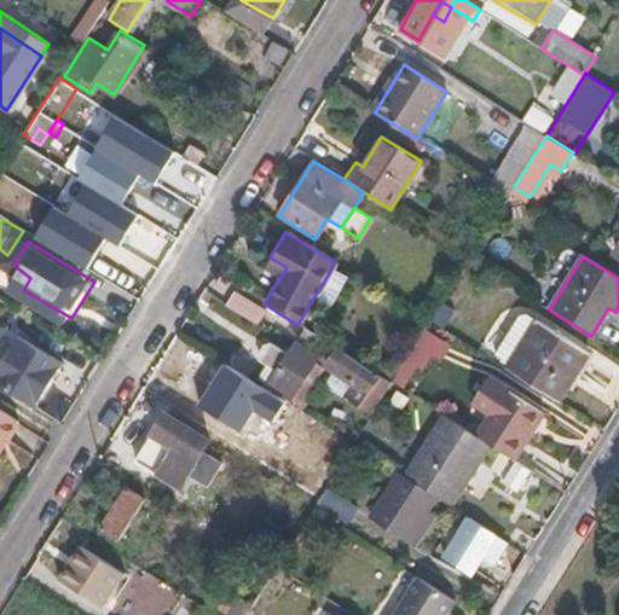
[(236,291),(226,307),(256,326),(266,311),(236,291)]
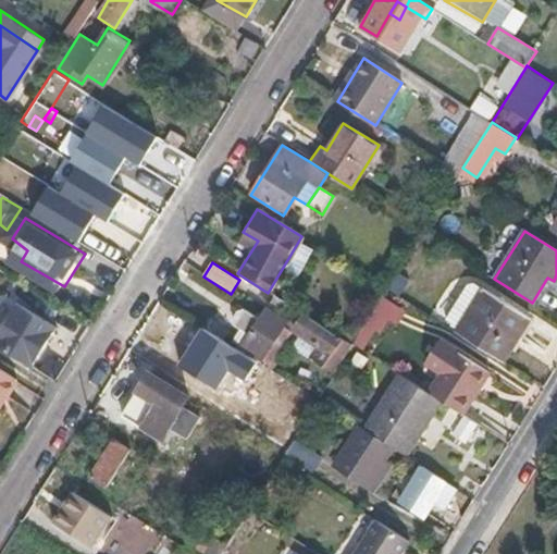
[(484,290),(457,334),(502,362),(530,318),(484,290)]
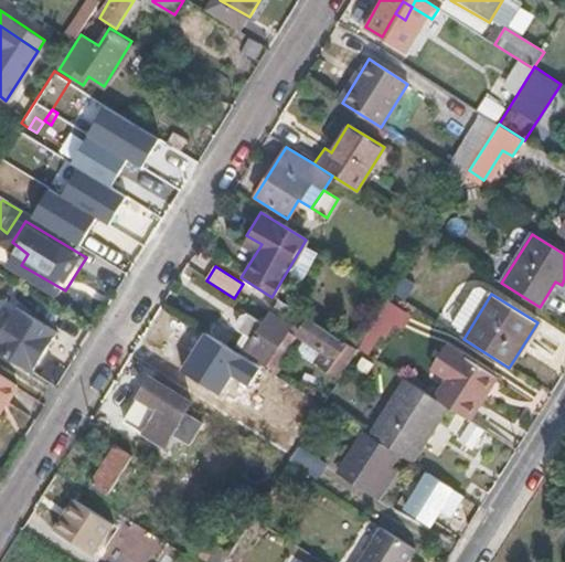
[(358,350),(347,343),(278,300),(273,308),(294,321),(299,333),(327,351),(318,364),(340,379),(358,350)]
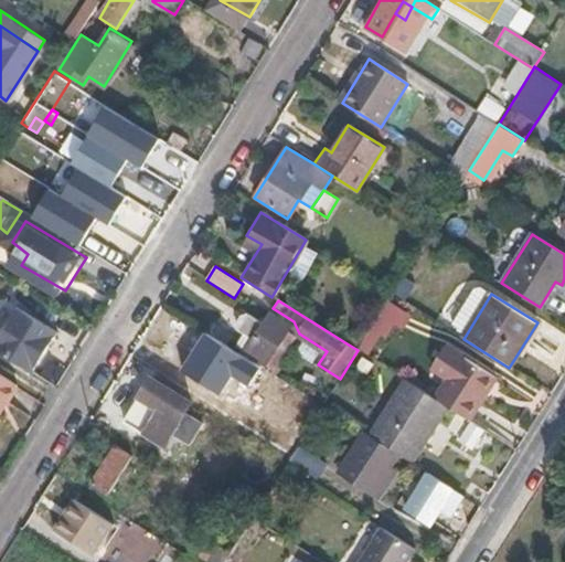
[(18,307),(0,335),(0,350),(33,372),(60,332),(18,307)]
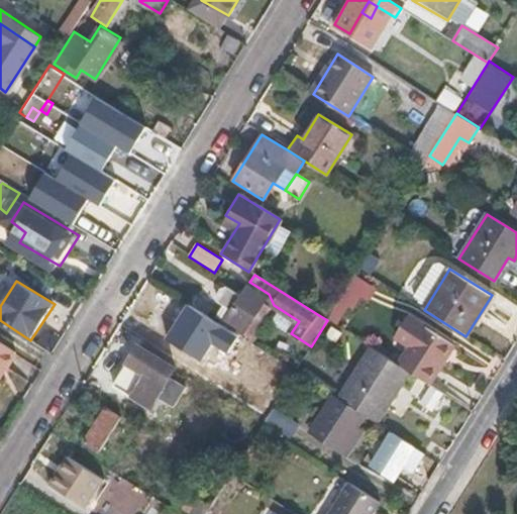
[(263,304),(266,299),(245,287),(238,298),(231,293),(223,307),(231,311),(224,323),(250,340),(268,311),(268,308),(263,304)]
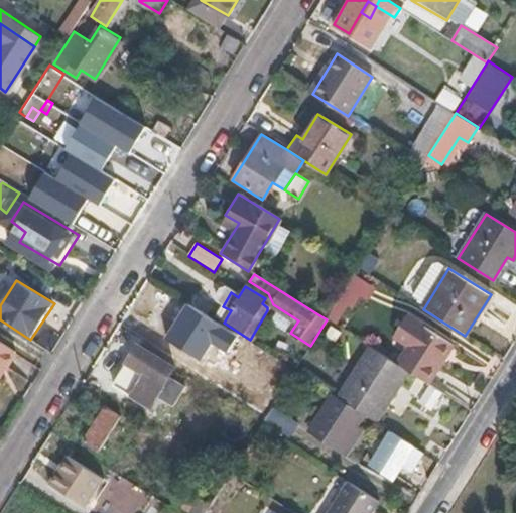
[(191,292),(186,301),(209,313),(214,305),(191,292)]
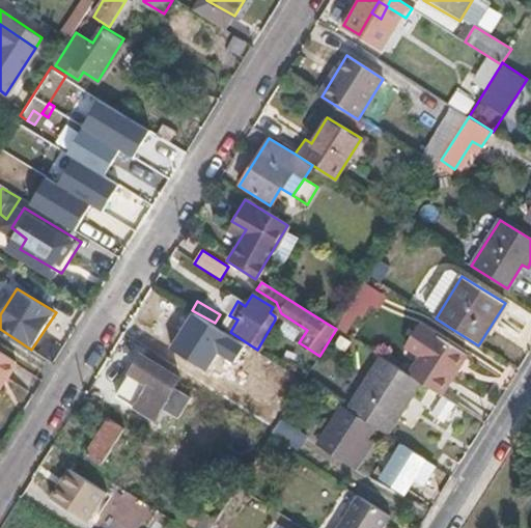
[(326,323),(336,329),(341,321),(331,313),(326,323)]
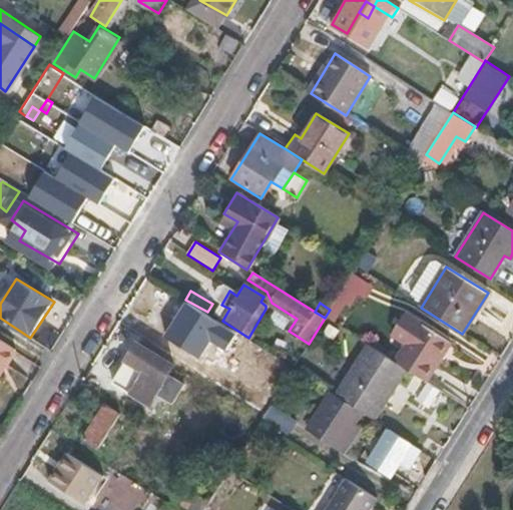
[(406,370),(422,379),(426,382),(450,343),(405,315),(391,337),(407,346),(396,363),(406,370)]
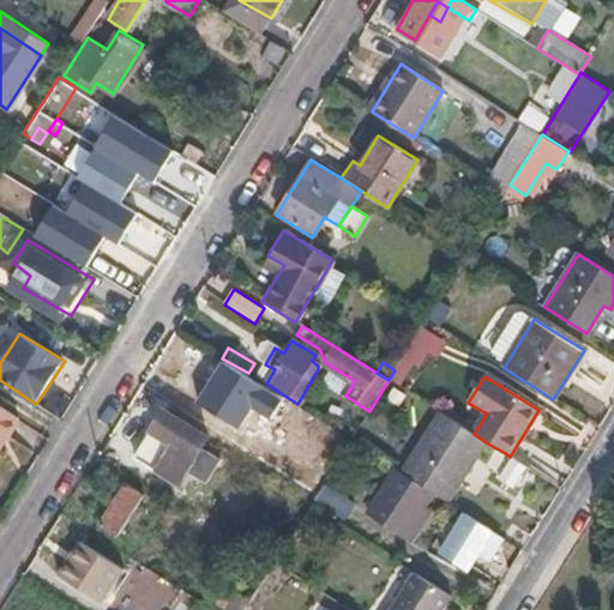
[(217,426),(172,397),(164,410),(209,439),(217,426)]
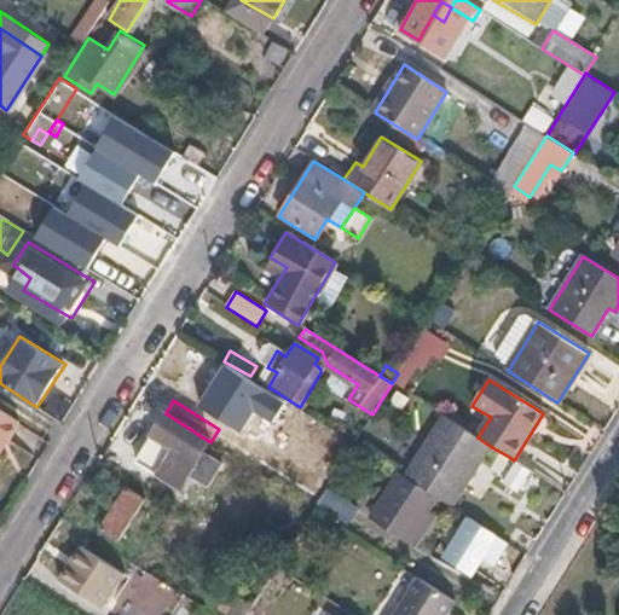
[(0,437),(6,441),(18,421),(0,408),(0,437)]
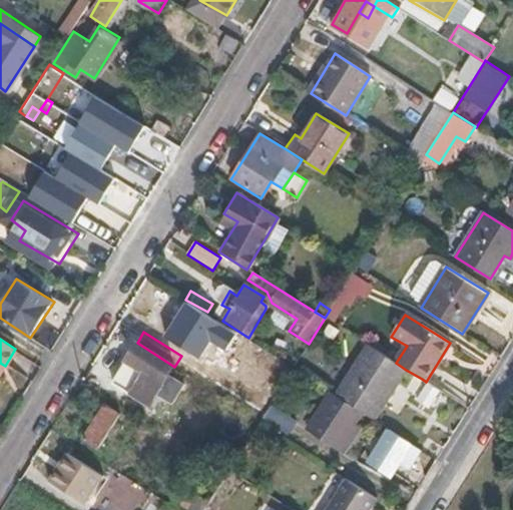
[(137,343),(125,361),(137,369),(144,373),(137,383),(130,394),(148,406),(174,367),(137,343)]
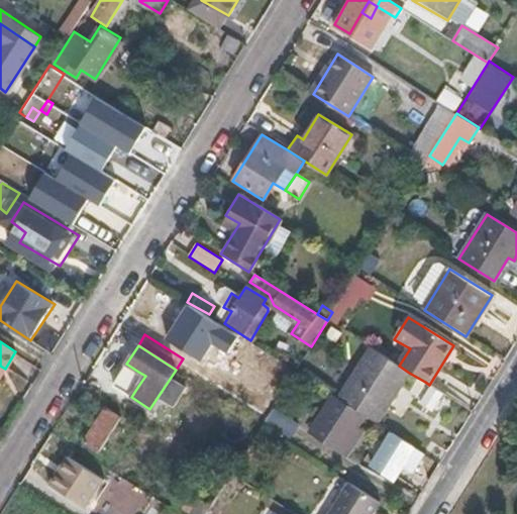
[(374,349),(342,402),(365,416),(378,424),(409,373),(399,366),(374,349)]
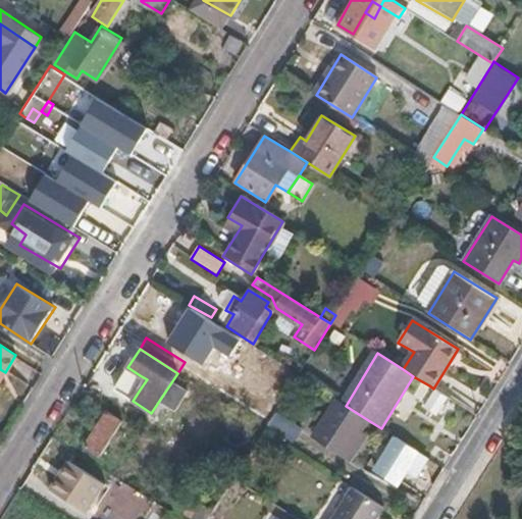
[(140,390),(147,379),(140,375),(134,385),(140,390)]
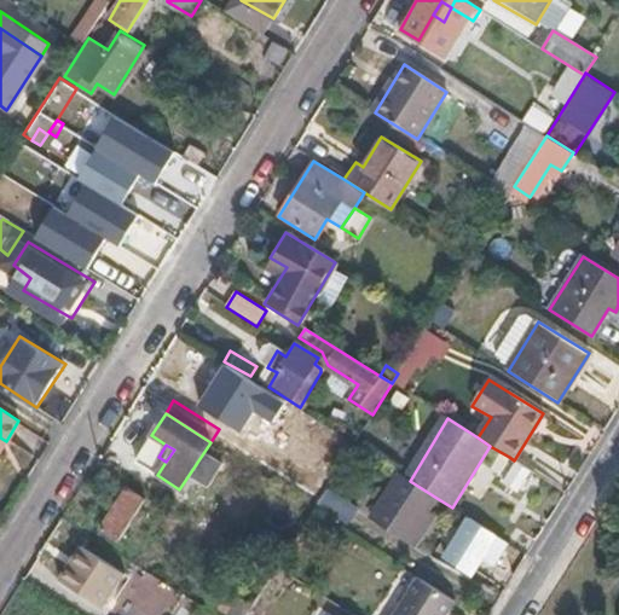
[(508,520),(537,475),(514,460),(509,457),(481,503),(508,520)]
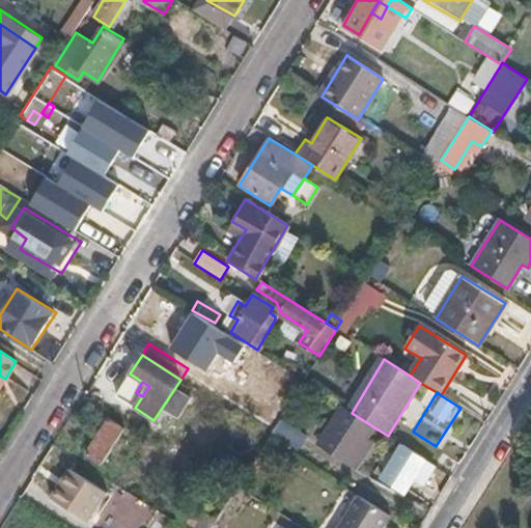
[(374,427),(352,413),(342,407),(318,445),(350,467),(366,440),(374,427)]
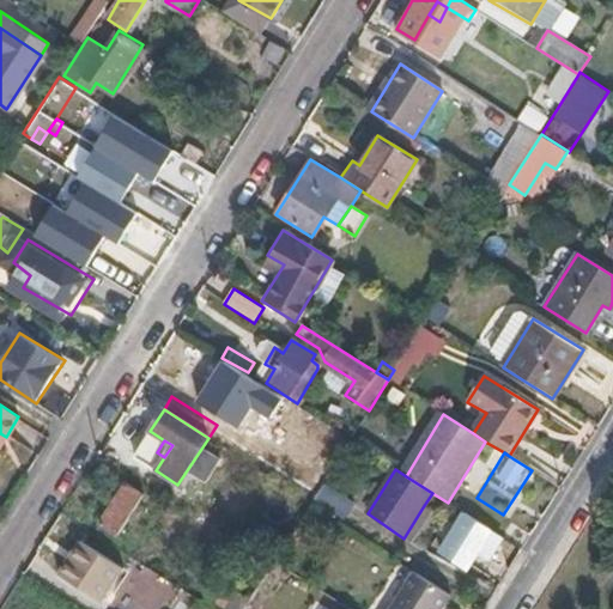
[(139,492),(126,483),(101,524),(113,533),(139,492)]
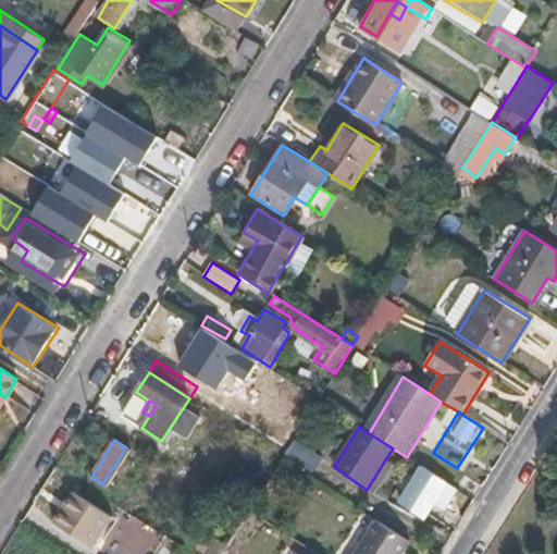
[(292,441),(282,455),(311,474),(321,458),(292,441)]
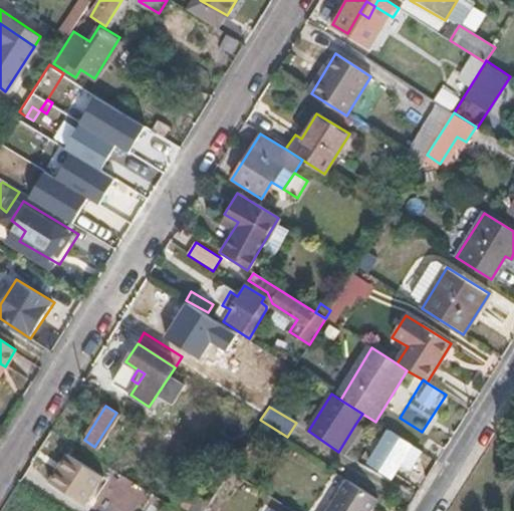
[(338,452),(343,455),(359,429),(354,426),(338,452)]
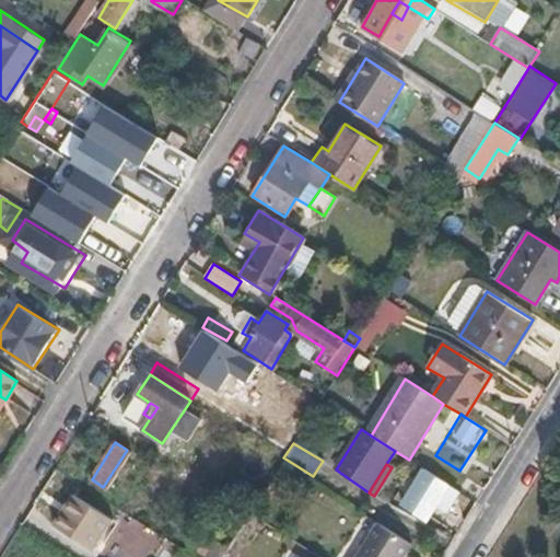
[(284,465),(263,500),(273,507),(295,471),(284,465)]
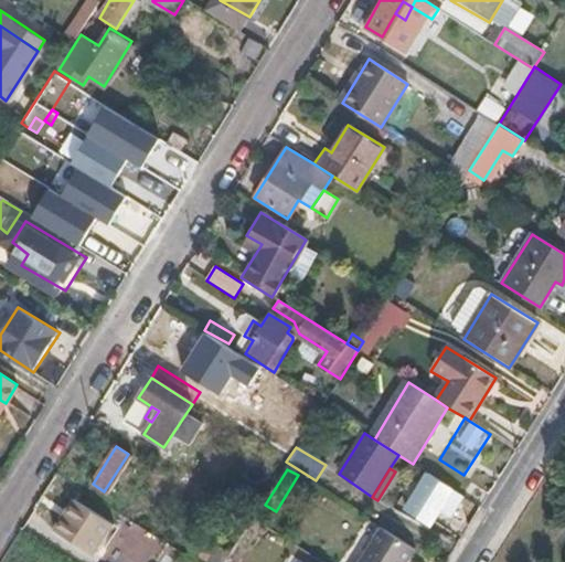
[(454,494),(428,478),(408,510),(433,526),(454,494)]
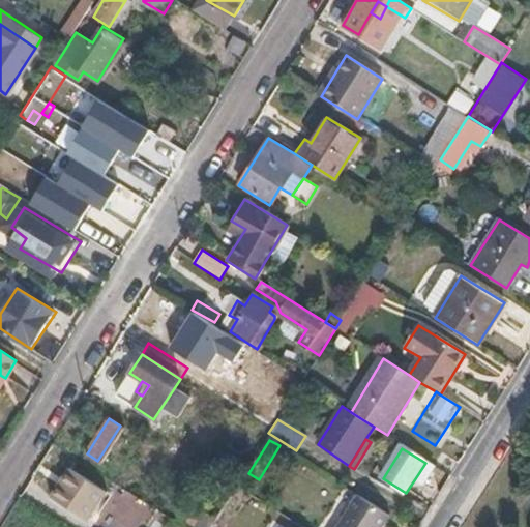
[(139,505),(107,485),(95,503),(127,524),(139,505)]
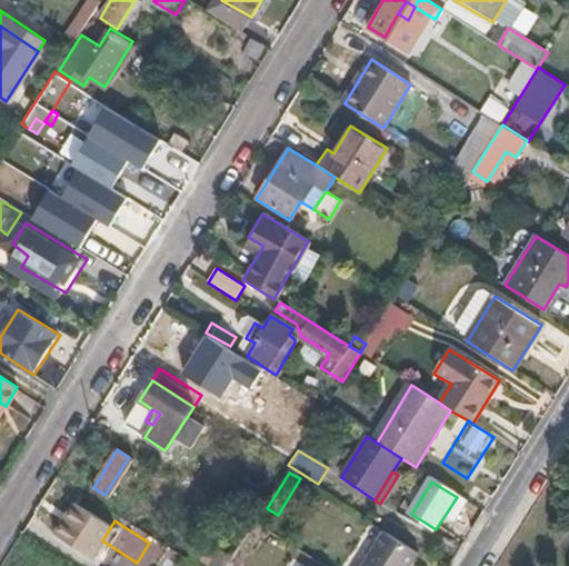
[(381,533),(359,565),(408,565),(416,555),(381,533)]
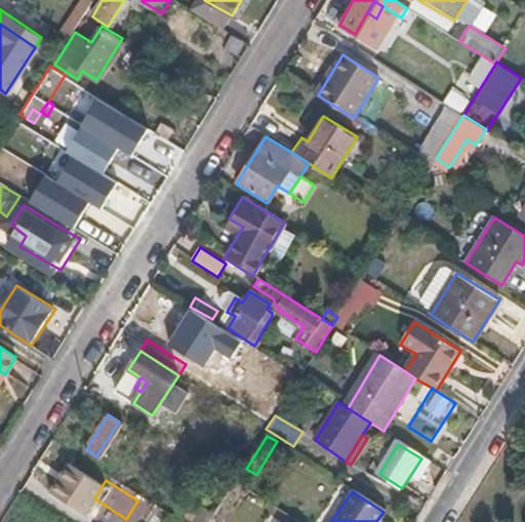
[(201,509),(188,499),(180,511),(195,520),(201,509)]
